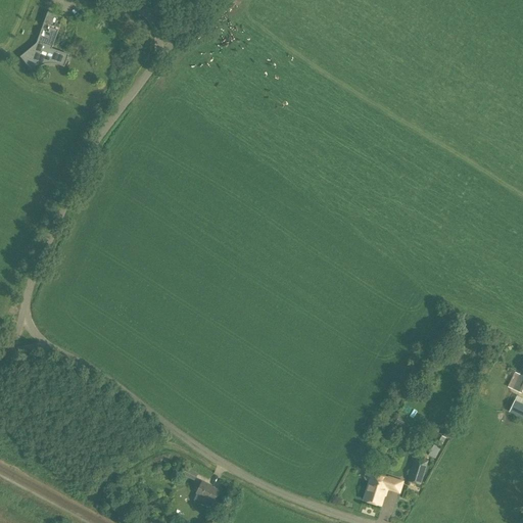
[(54,51),(66,19),(51,14),(39,45),(22,58),(28,65),(33,61),(40,69),(44,66),(48,64),(52,64),(56,64),(66,68),(70,57),(54,51)]
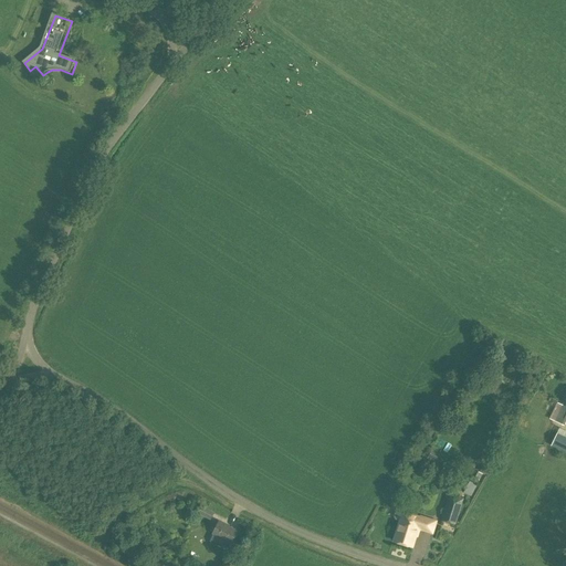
[(565,394),(562,404),(564,405),(556,420),(563,423),(565,419),(565,415),(565,394)]
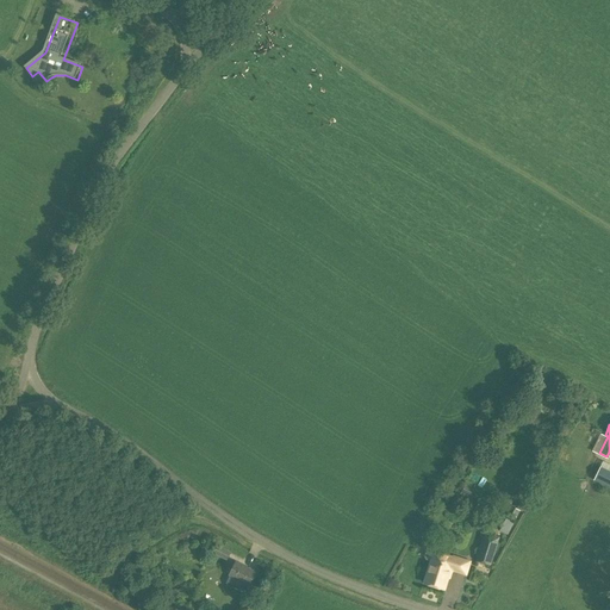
[(609,487),(609,465),(603,461),(593,480),(609,487)]
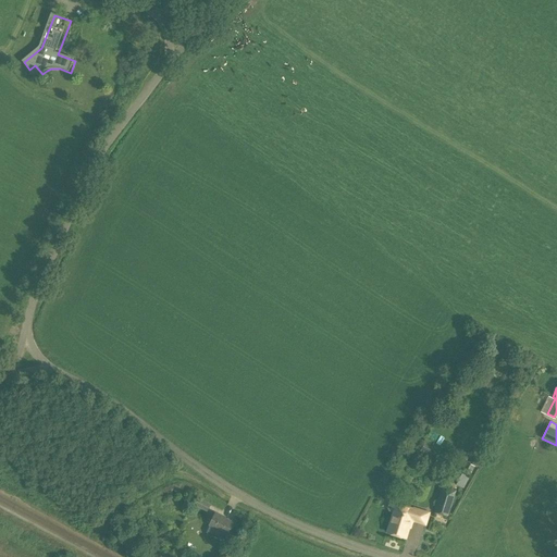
[(457,483),(465,486),(470,475),(461,471),(457,483)]
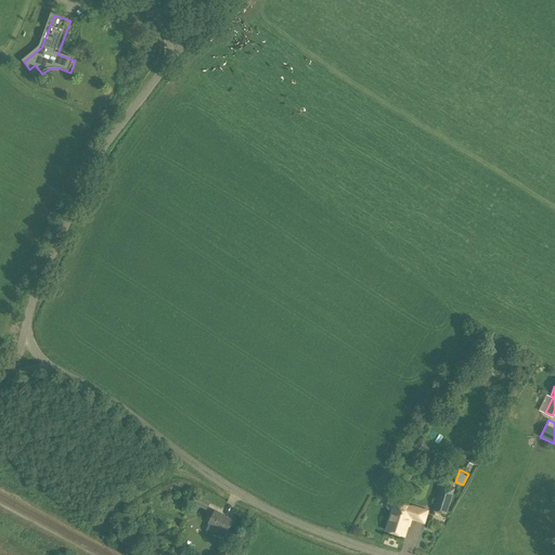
[(447,514),(452,497),(453,493),(454,488),(441,485),(439,489),(433,511),(447,514)]
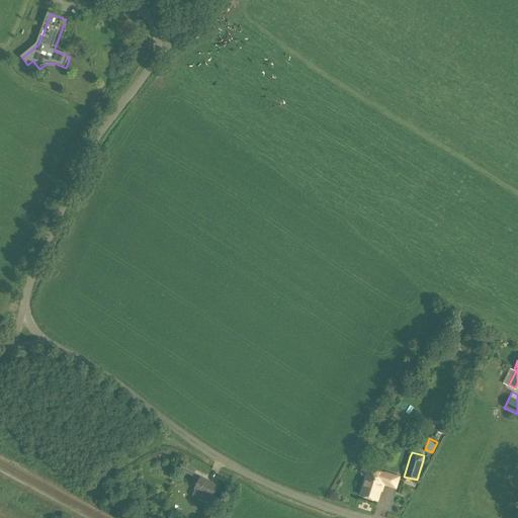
[(397,489),(399,480),(370,470),(372,464),(366,462),(363,463),(360,472),(362,476),(366,477),(361,495),(376,500),(381,485),(397,489)]
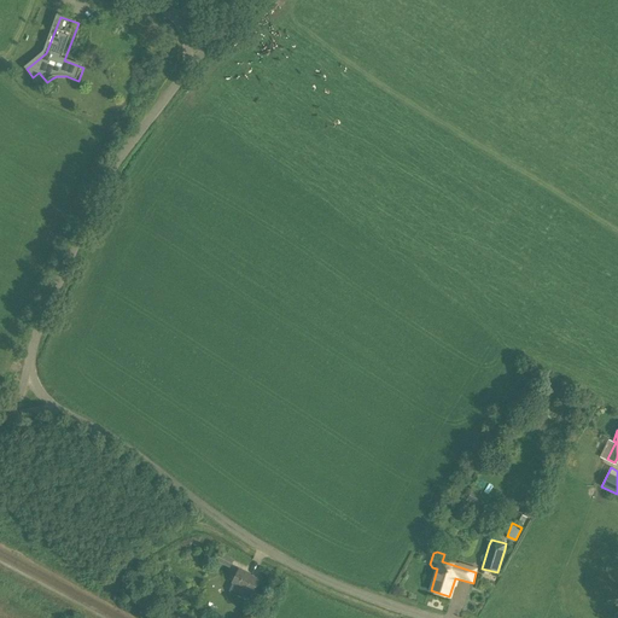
[(229,567),(234,560),(221,553),(216,560),(229,567)]
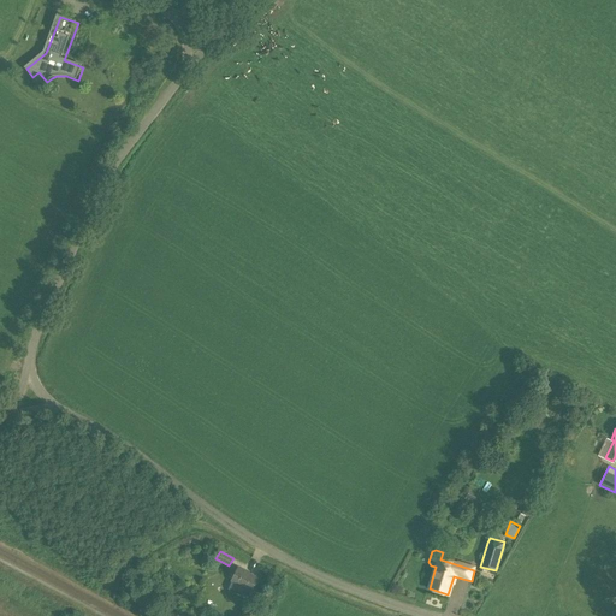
[(260,604),(265,593),(254,587),(259,578),(238,568),(231,581),(232,581),(227,590),(260,604)]
